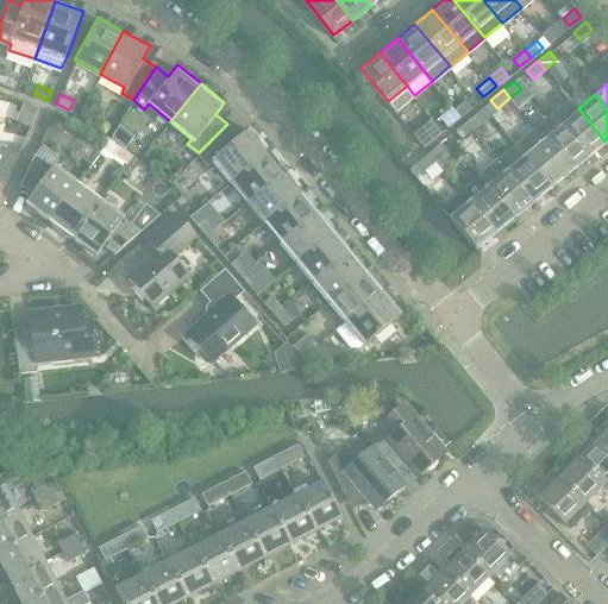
[(464,98),(453,107),(461,115),(471,106),(464,98)]
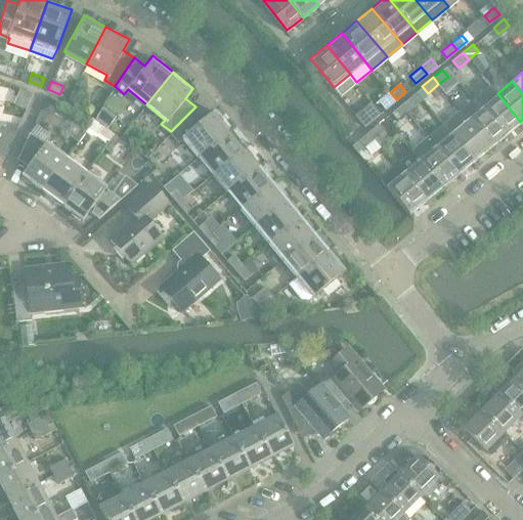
[(474,96),(506,134),(520,122),(497,93),(489,84),(474,96)]
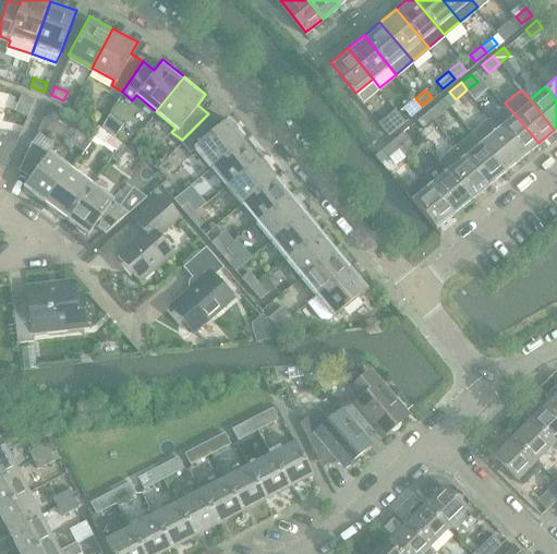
[(410,115),(422,106),(415,98),(403,107),(410,115)]
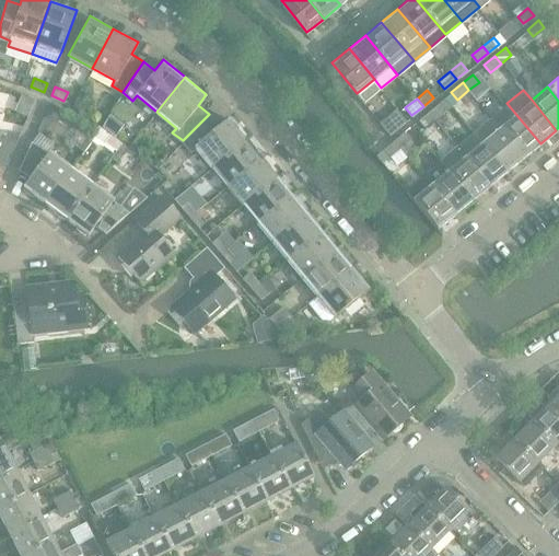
[(440,101),(430,109),(435,117),(446,108),(440,101)]
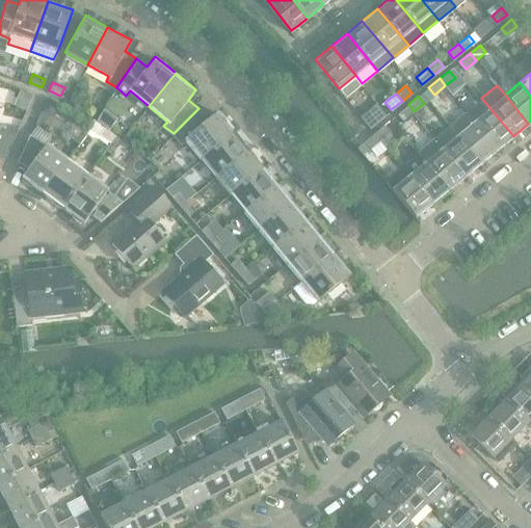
[(58,102),(47,97),(41,109),(53,114),(58,102)]
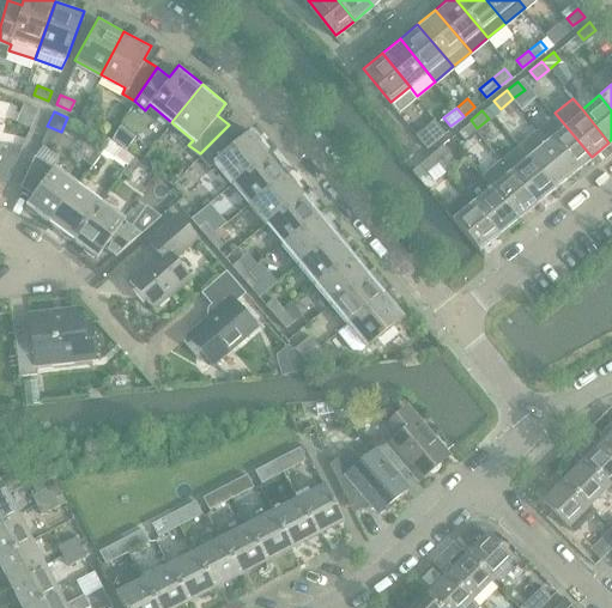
[(537,127),(574,171),(592,157),(555,113),(537,127)]
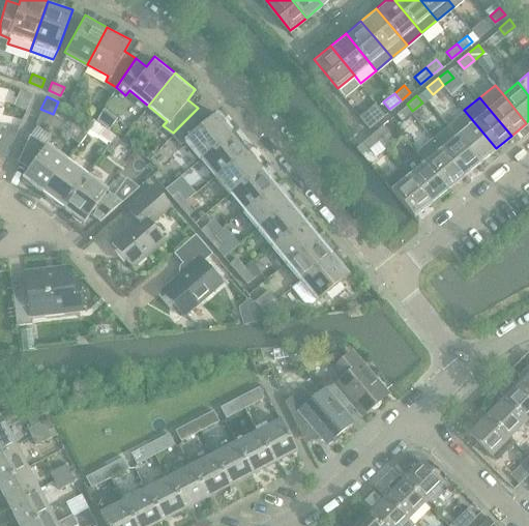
[(402,120),(412,111),(407,104),(395,113),(402,120)]
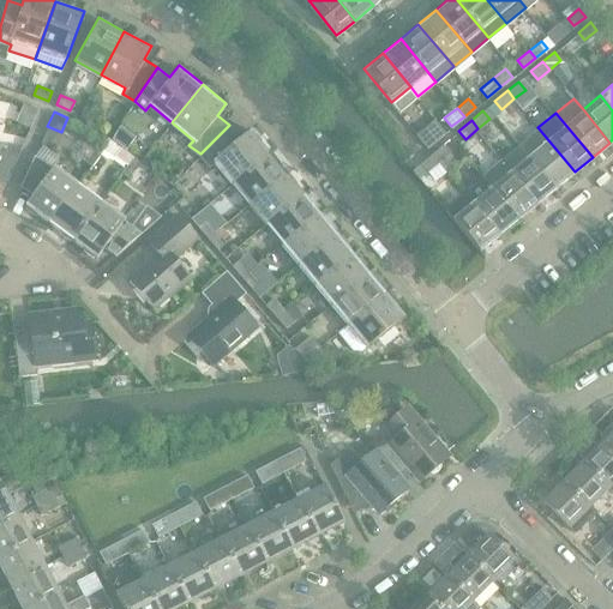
[(215,161),(233,182),(270,151),(251,127),(239,137),(229,125),(200,154),(209,164),(215,161)]
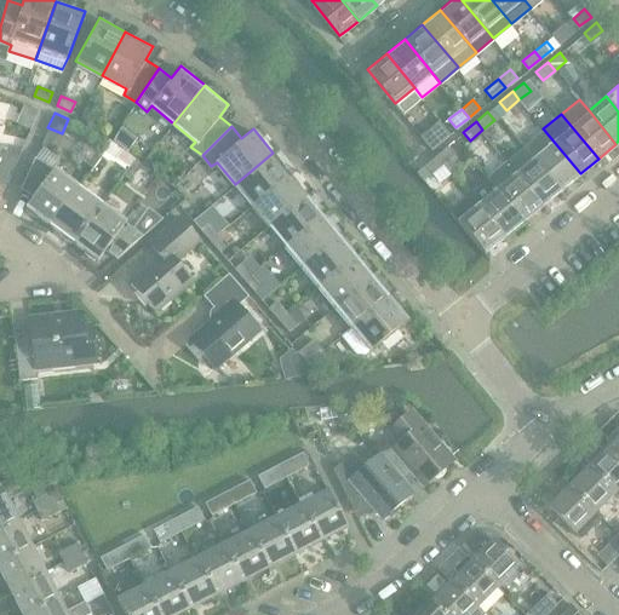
[(543,128),(525,143),(562,188),(580,173),(543,128)]
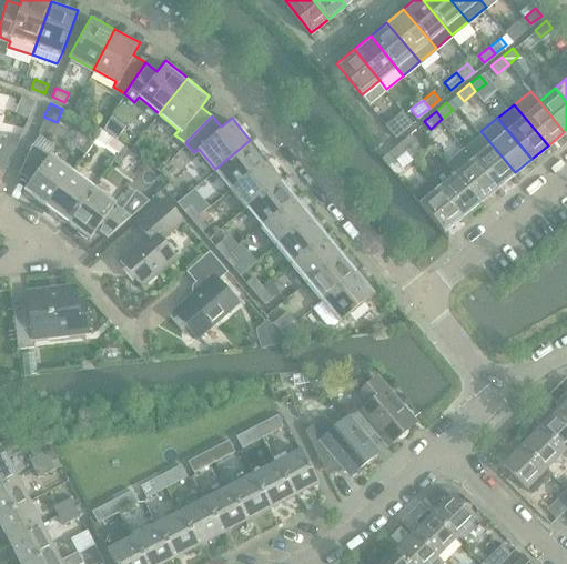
[(396,136),(406,126),(401,119),(390,128),(396,136)]
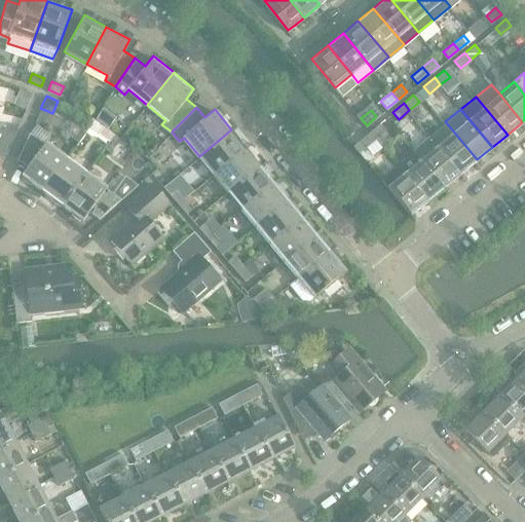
[(95,117),(86,129),(92,135),(94,133),(97,135),(99,132),(104,124),(95,117)]
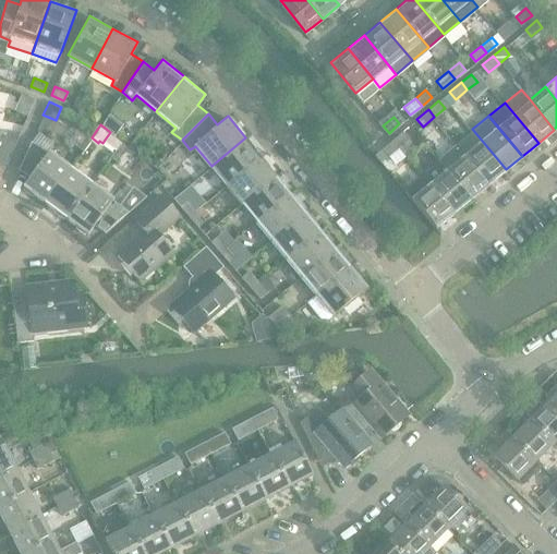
[(1,127),(0,125),(0,159),(8,161),(20,133),(1,129),(1,127)]
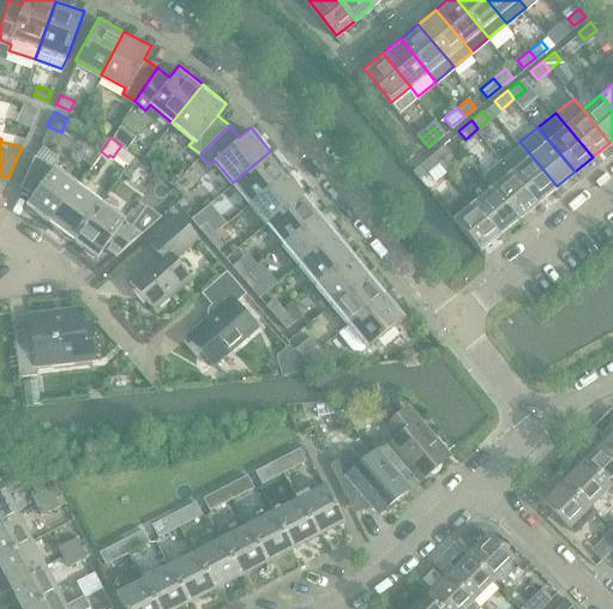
[(520,142),(502,157),(538,202),(557,186),(520,142)]
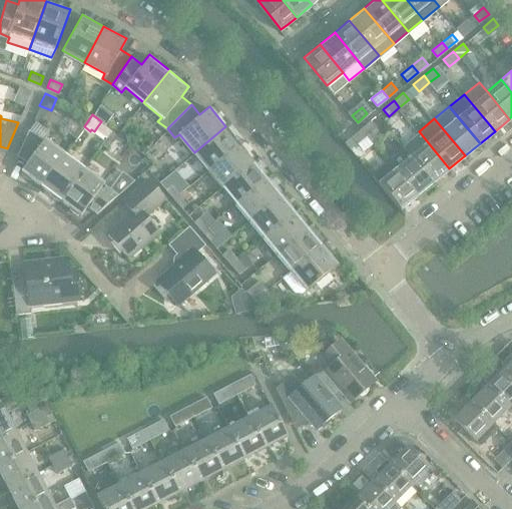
[(371,119),(361,127),(367,133),(377,125),(371,119)]
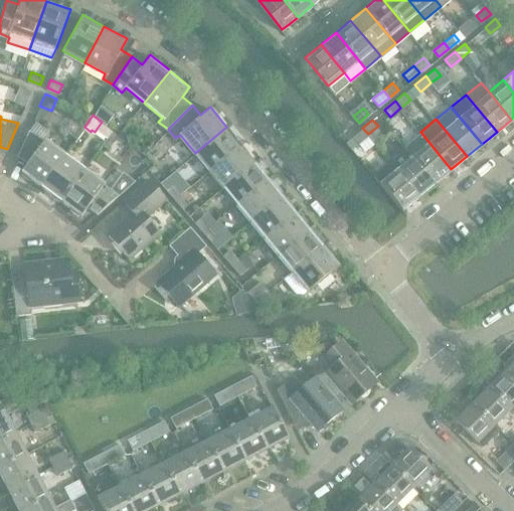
[(102,122),(97,129),(108,136),(113,130),(113,129),(102,122)]
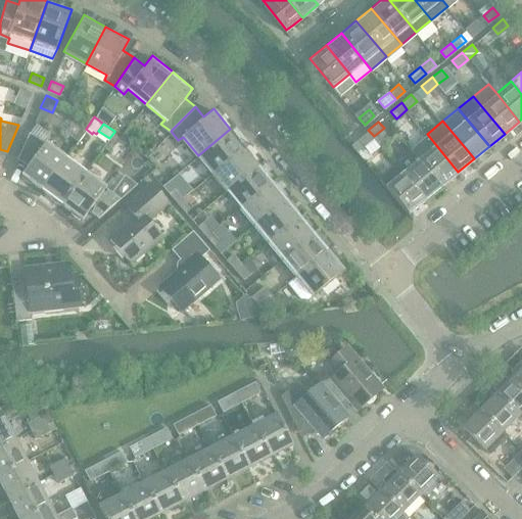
[(198,155),(211,172),(244,145),(230,129),(198,155)]
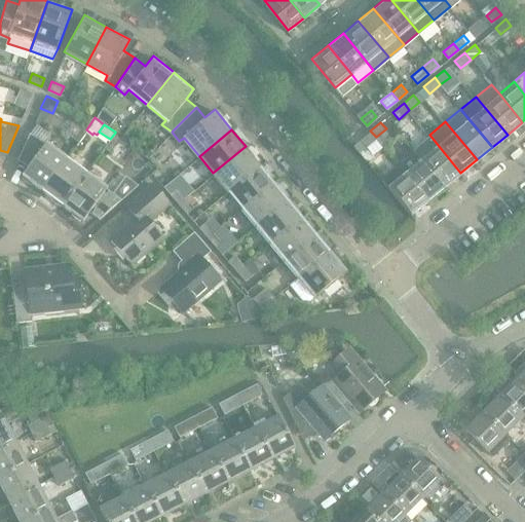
[(22,174),(42,189),(67,155),(46,140),(45,142),(30,131),(17,157),(28,164),(22,174)]
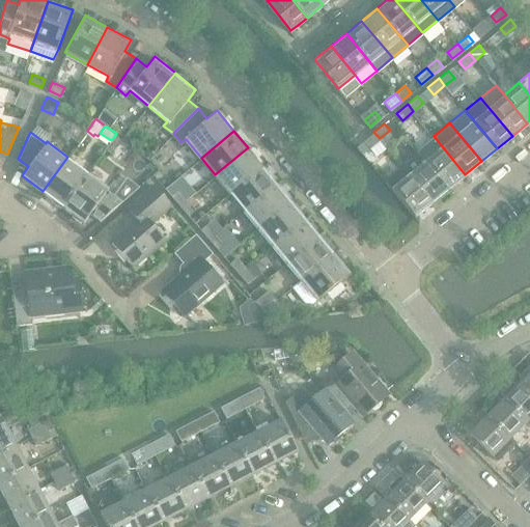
[(369,146),(380,138),(373,132),(364,140),(369,146)]
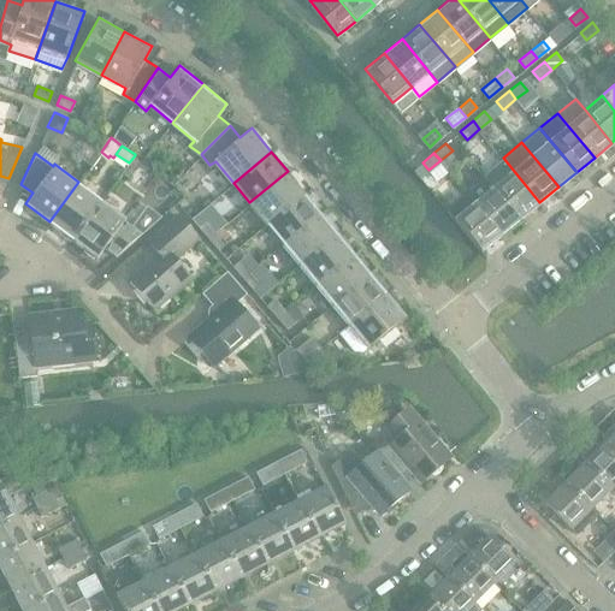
[(135,155),(129,162),(136,168),(142,160),(135,155)]
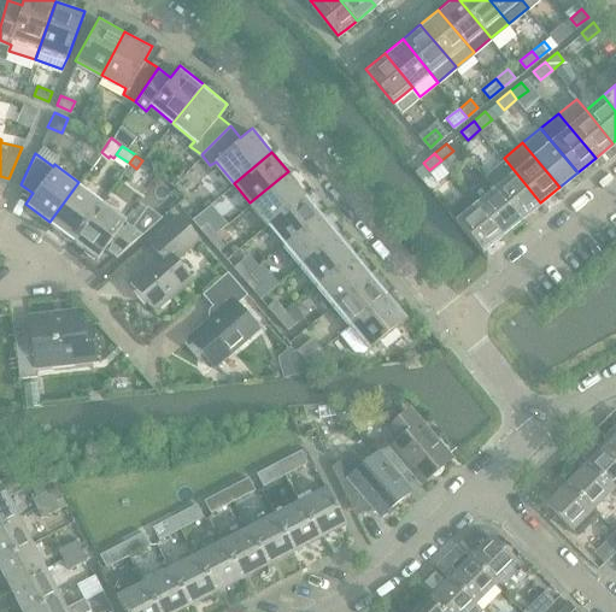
[(485,174),(486,176),(521,218),(540,202),(504,158),(485,174)]
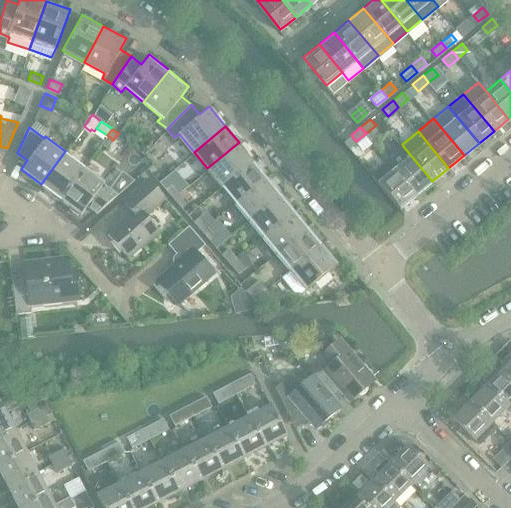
[(143,140),(137,147),(144,152),(150,146),(143,140)]
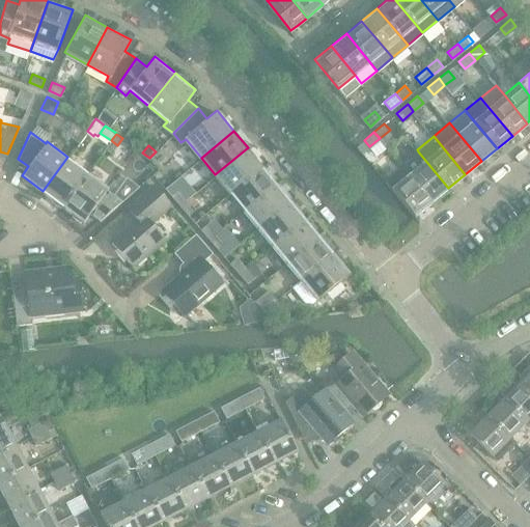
[(215,174),(229,192),(262,165),(248,147),(215,174)]
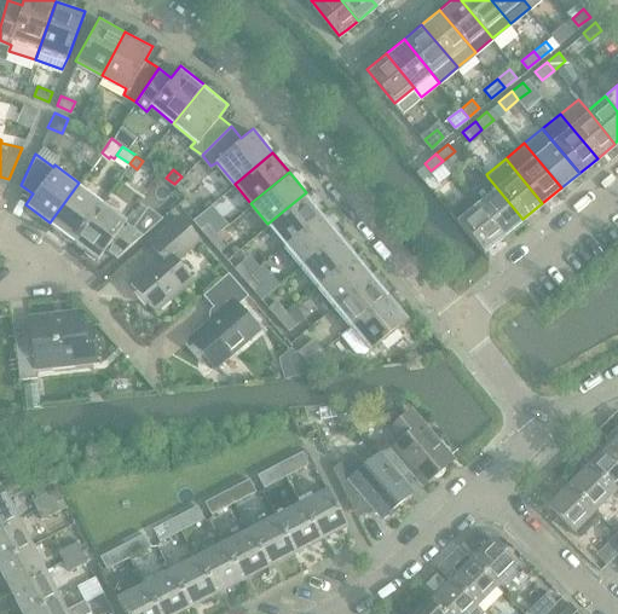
[(487,177),(468,192),(504,235),(523,219),(487,177)]
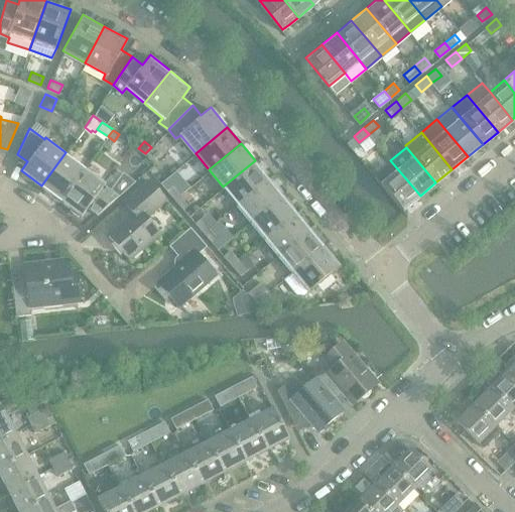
[(41,185),(60,200),(86,166),(66,152),(41,185)]
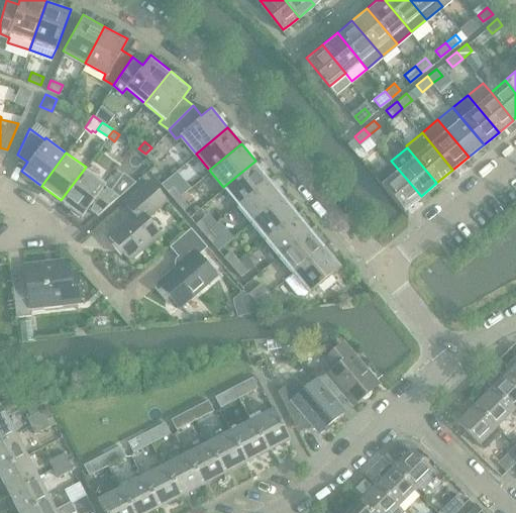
[(223,187),(237,204),(269,178),(255,161),(223,187)]
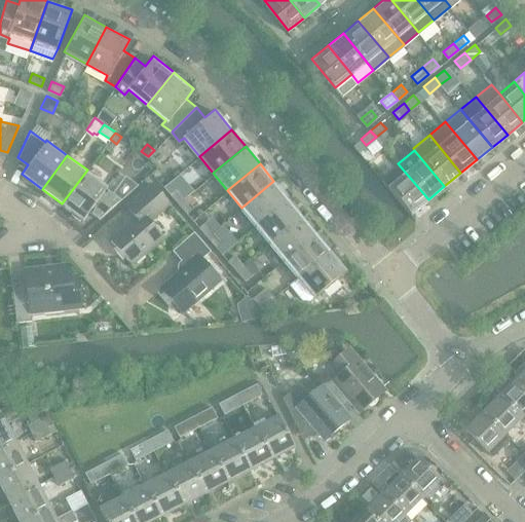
[(411,214),(428,199),(398,163),(381,177),(388,185),(411,214)]
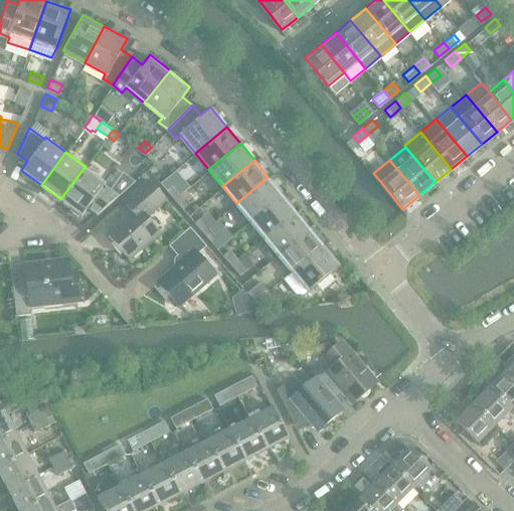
[(106,181),(86,166),(60,199),(81,214),(88,206),(98,213),(119,194),(104,183),(106,181)]
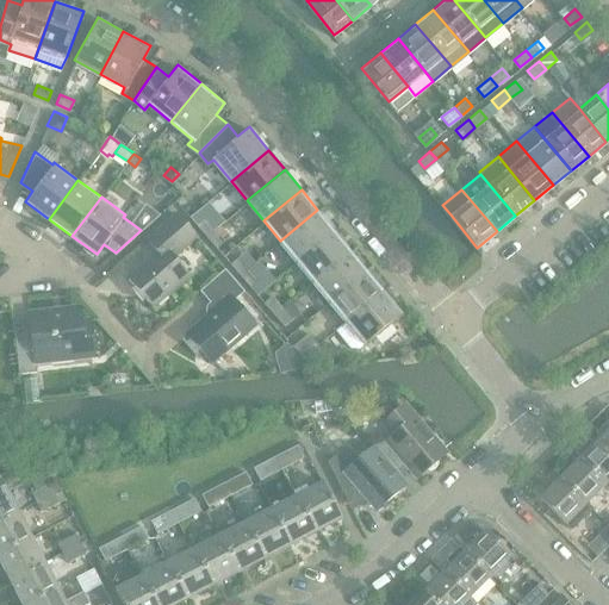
[(153,303),(182,276),(188,272),(176,257),(176,250),(197,234),(176,210),(147,237),(159,249),(129,275),(153,303)]
